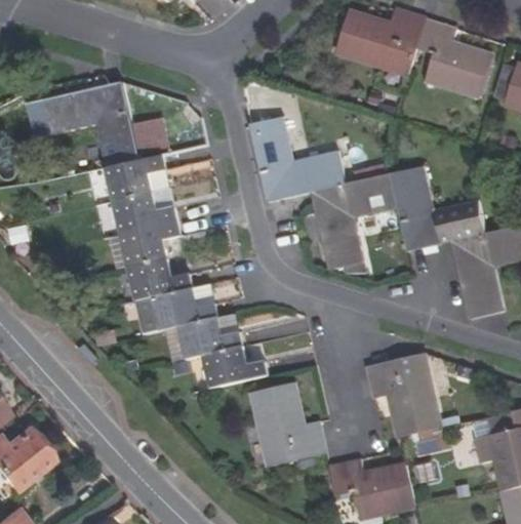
[(407,73),(415,48),(425,18),(392,8),(387,24),(347,11),(334,50),(407,73)]
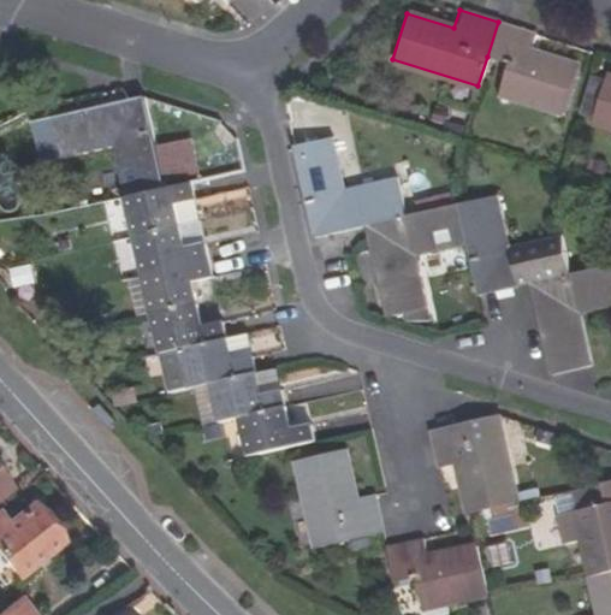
[(533,31),(498,22),(487,57),(505,61),(496,93),(562,112),(576,65),(528,49),(533,31)]
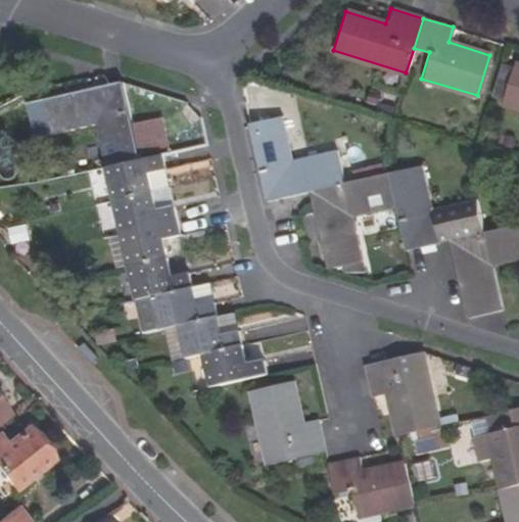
[(518,64),(513,63),(512,67),(501,63),(490,96),(503,100),(502,102),(518,107),(518,64)]
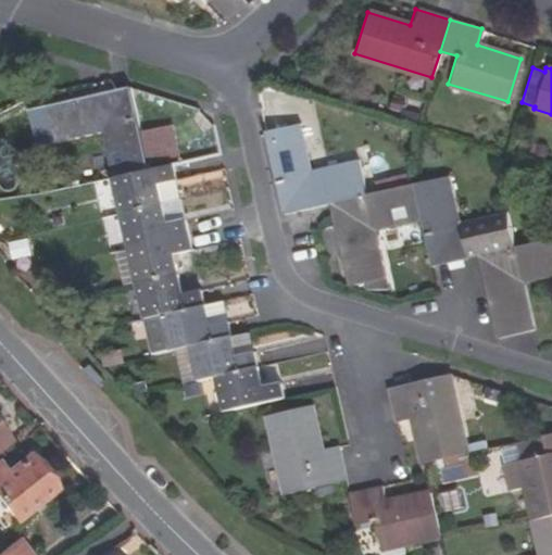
[(87,103),(84,108),(80,98),(45,105),(52,139),(101,128),(112,177),(146,168),(128,87),(115,89),(116,100),(96,104),(95,101),(87,103)]
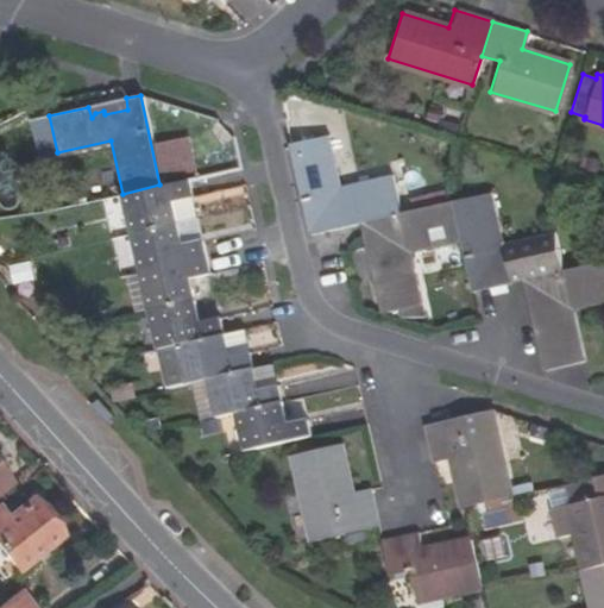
[(127,110),(126,98),(88,107),(92,118),(95,113),(104,111),(105,114),(127,110)]
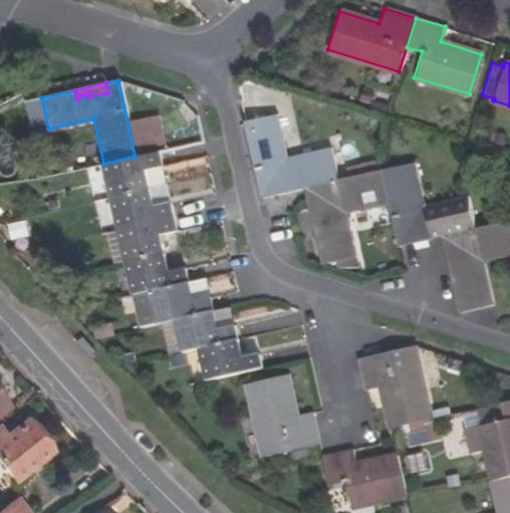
[(274,113),(260,116),(265,142),(279,139),(274,113)]
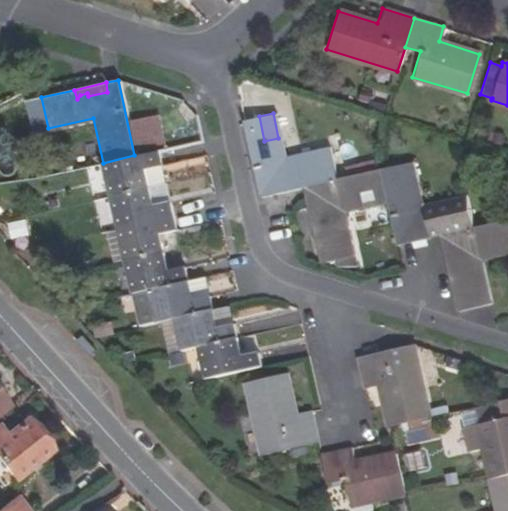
[(278,138),(264,141),(259,116),(242,120),(259,196),(273,193),(271,183),(287,180),(288,184),(298,182),(297,179),(301,178),(303,186),(335,178),(328,147),(282,157),(278,138)]
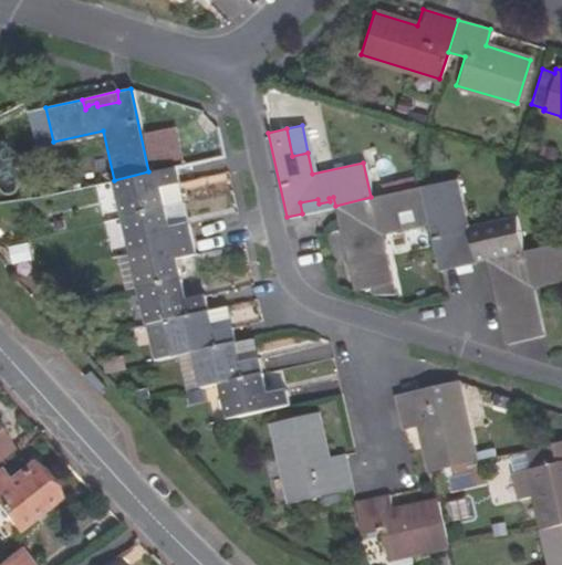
[(164,207),(159,187),(177,184),(174,166),(148,171),(114,180),(112,180),(120,217),(164,207)]
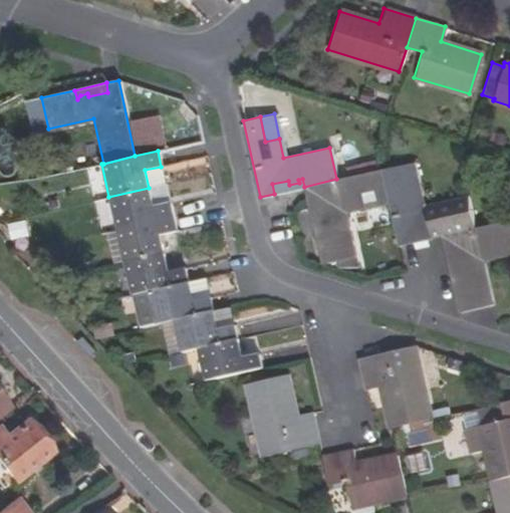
[(412,163),(396,166),(402,190),(417,188),(412,163)]
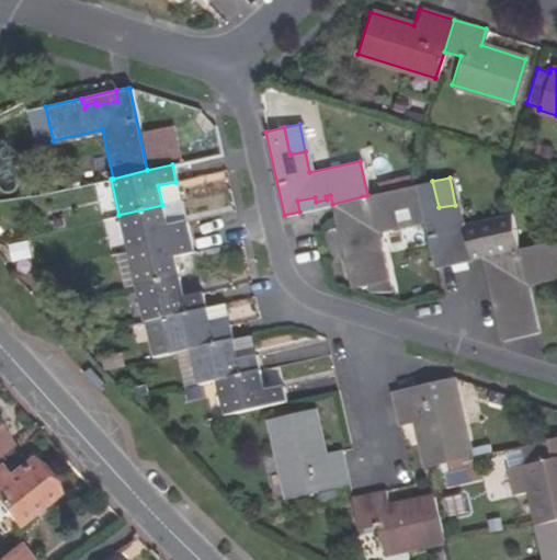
[(108,180),(94,182),(100,210),(113,207),(108,180)]
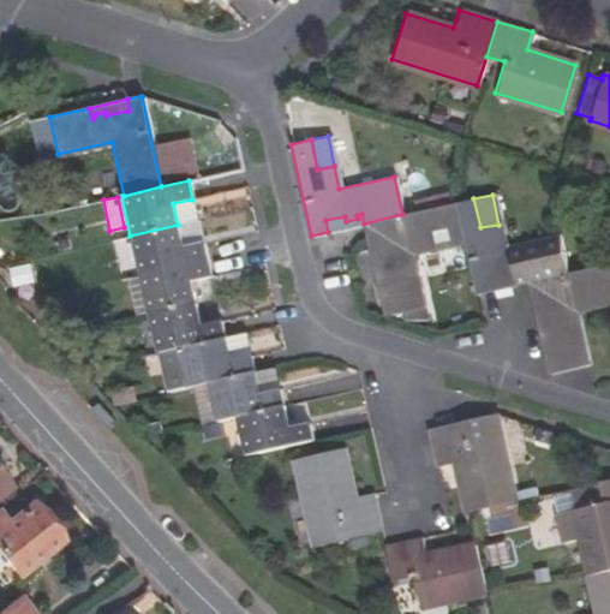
[(473,198),(455,203),(464,243),(476,294),(492,290),(490,280),(510,275),(510,279),(522,276),(521,275),(522,273),(525,272),(526,273),(527,282),(566,273),(558,239),(504,250),(498,225),(480,227),(473,198)]
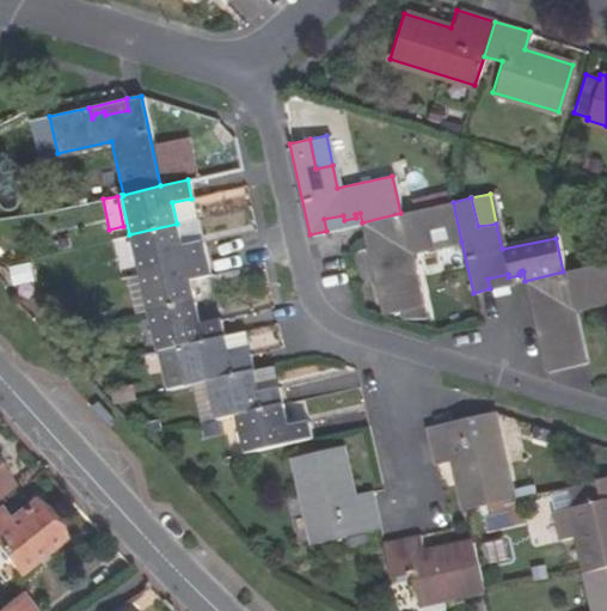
[(177,224),(196,220),(191,199),(172,202),(177,224)]
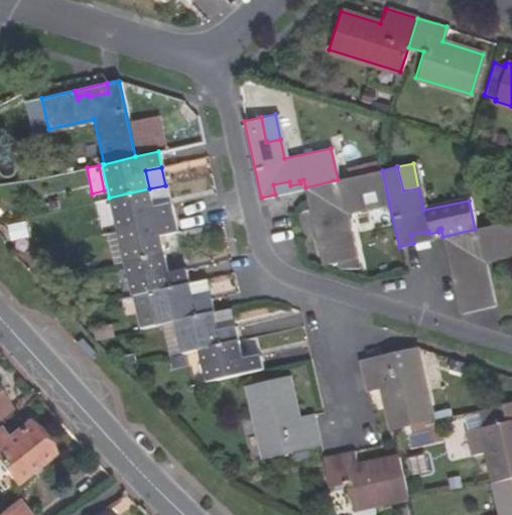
[(365,210),(389,204),(382,170),(338,179),(305,187),(308,202),(318,199),(323,217),(317,218),(318,227),(325,226),(326,230),(315,232),(323,264),(337,261),(339,268),(358,269),(356,256),(344,213),(365,208),(365,210)]
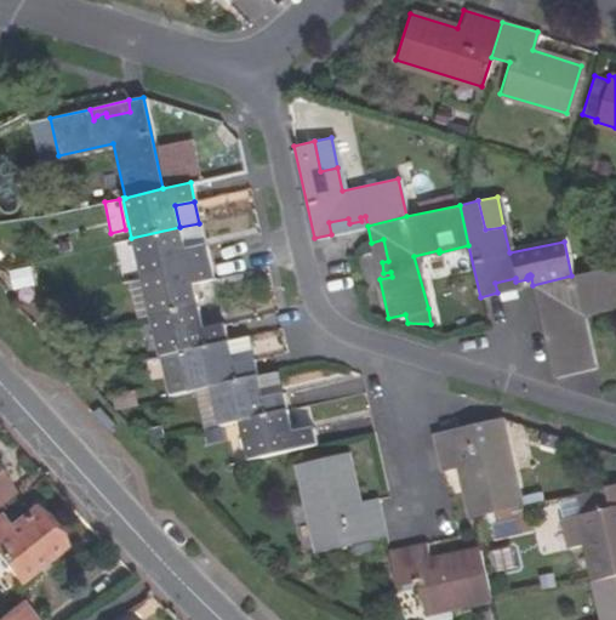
[(348,219),(329,222),(331,234),(368,226),(365,216),(360,217),(361,221),(349,223),(348,219)]
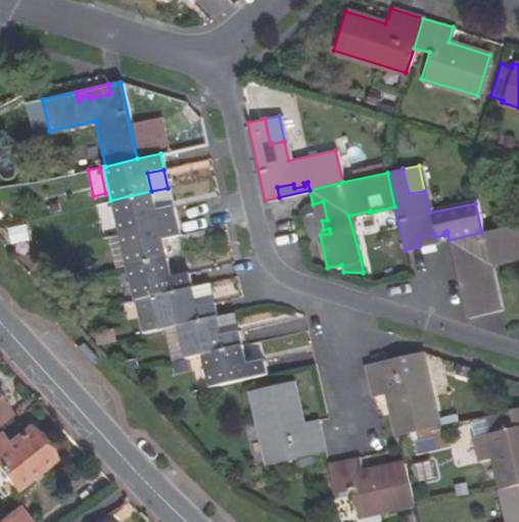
[(172,205),(154,209),(151,191),(110,200),(119,233),(175,220),(172,205)]
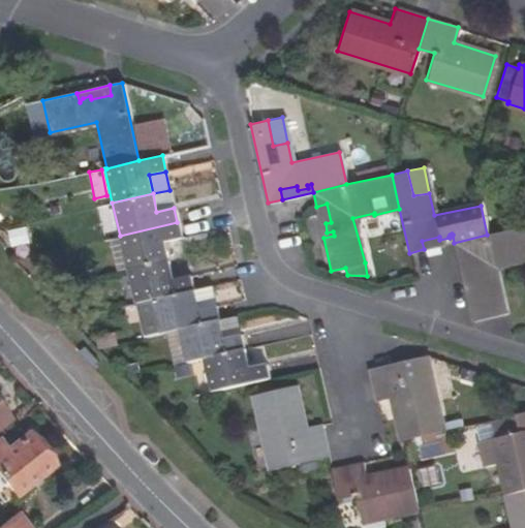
[(106,239),(120,236),(112,203),(98,206),(106,239)]
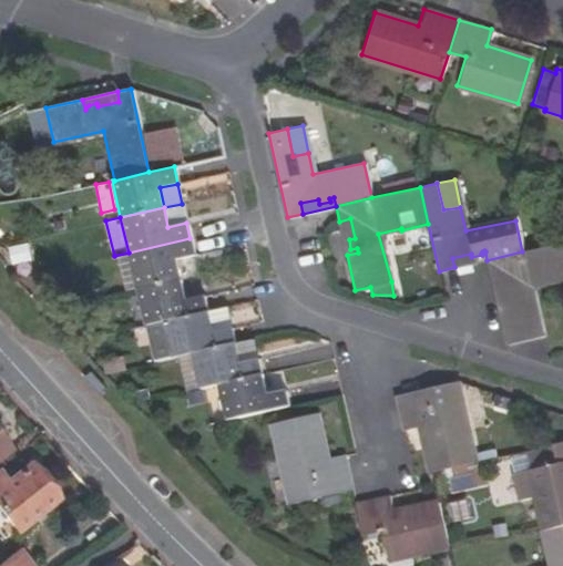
[(339,222),(347,255),(358,253),(357,248),(350,249),(349,239),(355,238),(350,218),(339,222)]
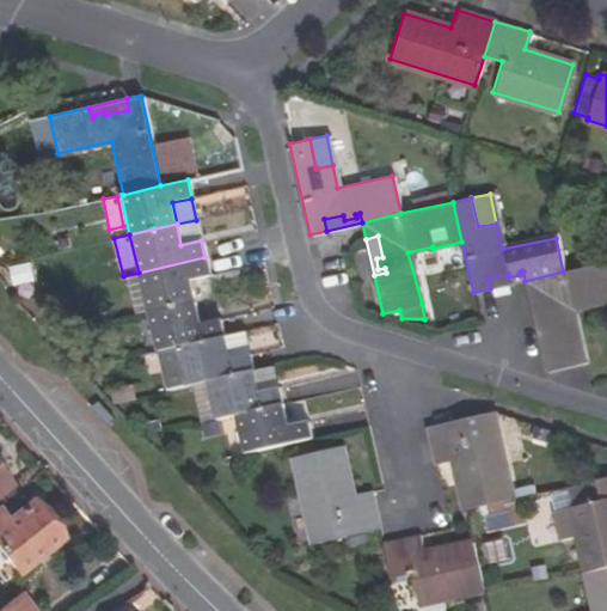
[(189,279),(208,274),(204,257),(139,273),(147,312),(194,301),(189,279)]
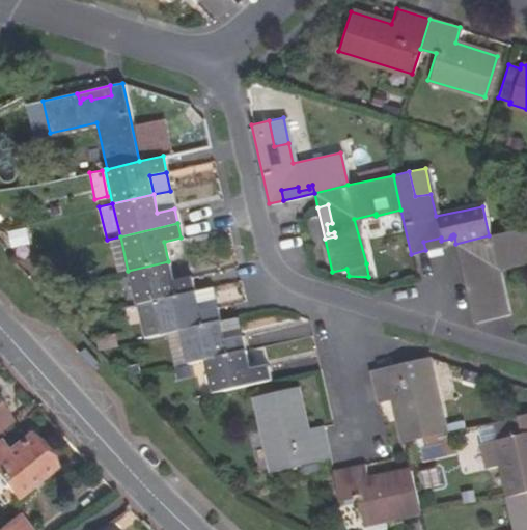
[(23,226),(4,230),(7,247),(27,243),(23,226)]
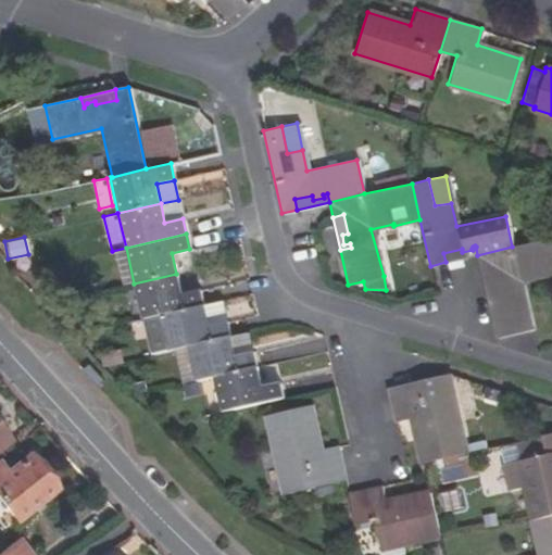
[(536,260),(551,255),(551,237),(512,247),(477,255),(481,270),(490,268),(494,286),(491,288),(492,295),(493,295),(497,295),(499,298),(497,300),(492,302),(488,302),(496,337),(529,329),(518,280),(539,276),(536,260)]
